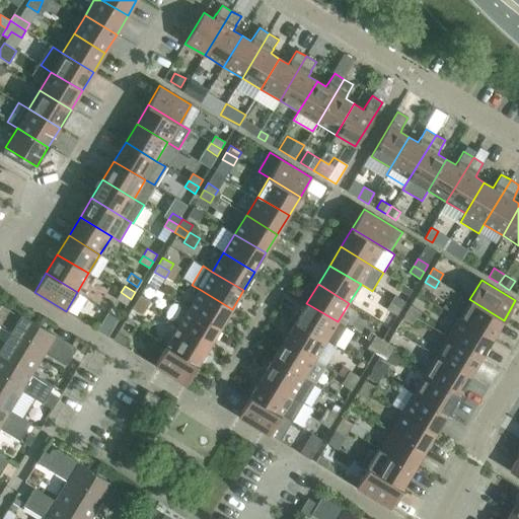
[(232,309),(201,290),(190,308),(221,327),(232,309)]
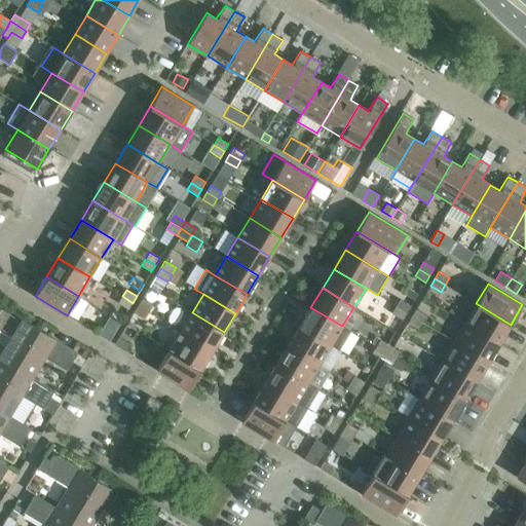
[(118,303),(128,309),(133,303),(122,296),(118,303)]
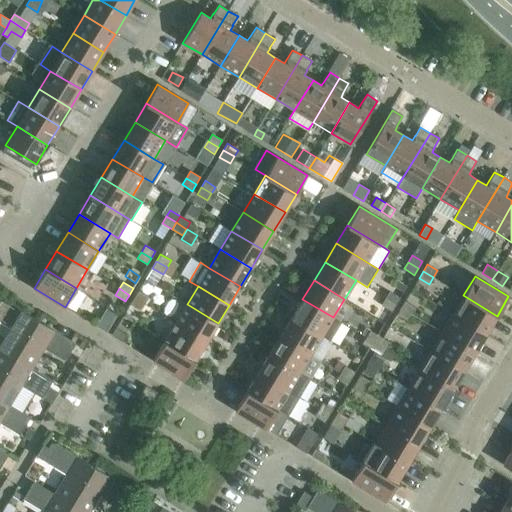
[(148,297),(138,291),(134,298),(144,304),(148,297)]
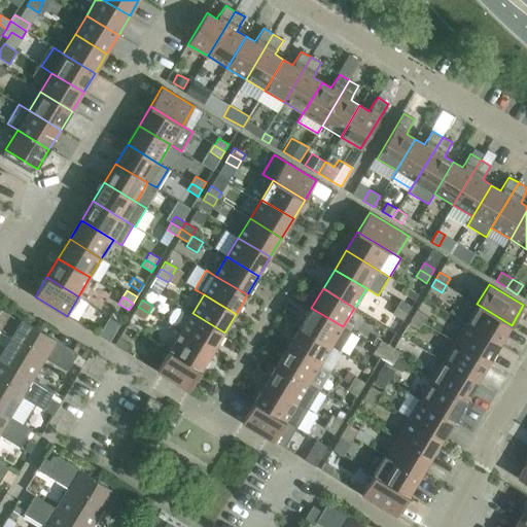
[(412,307),(400,301),(396,307),(408,314),(412,307)]
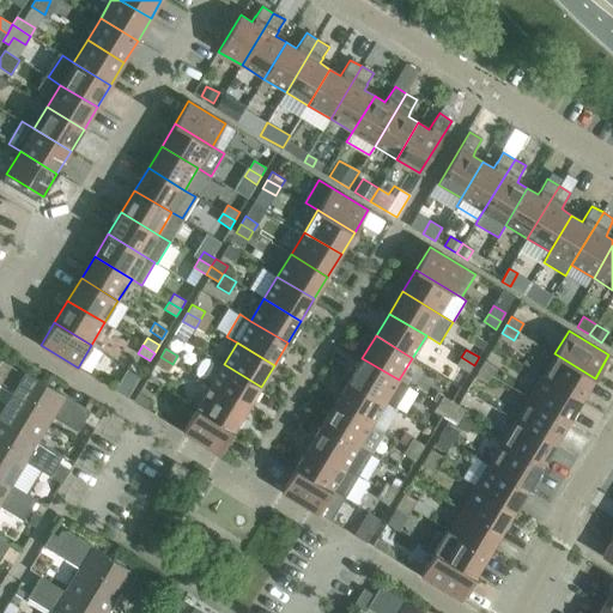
[(541,376),(582,400),(595,378),(554,353),(541,376)]
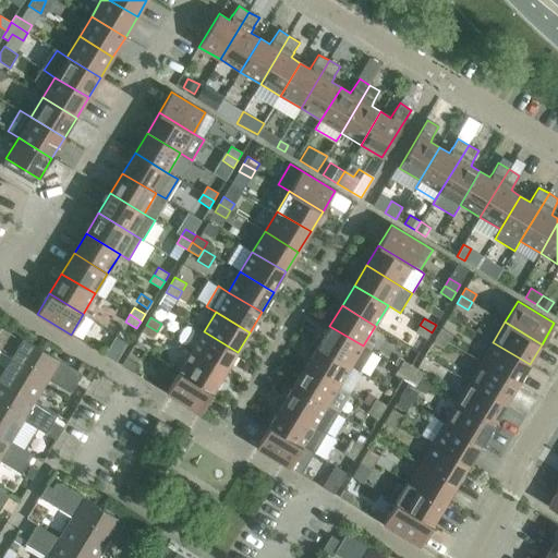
[(41,349),(0,325),(0,324),(0,364),(4,367),(0,375),(0,380),(16,390),(41,349)]
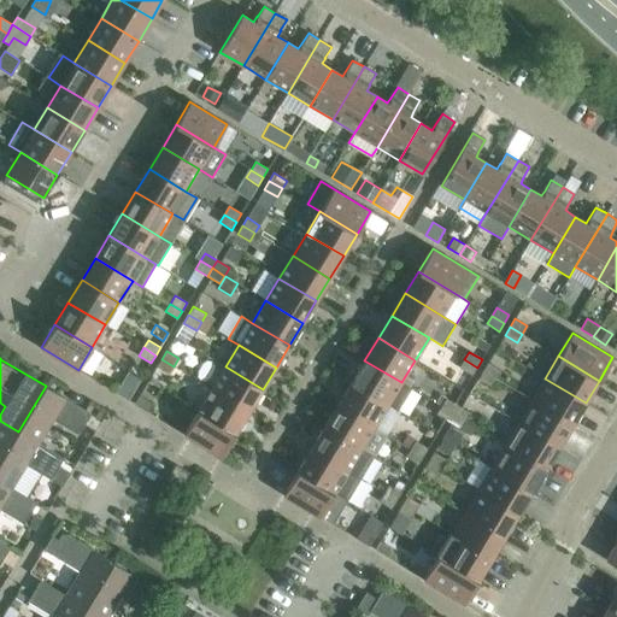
[(157,368),(169,375),(174,366),(162,359),(157,368)]
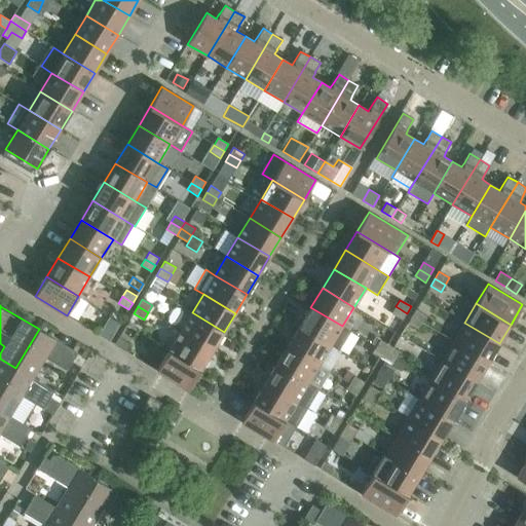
[(391,313),(403,320),(407,313),(396,306),(391,313)]
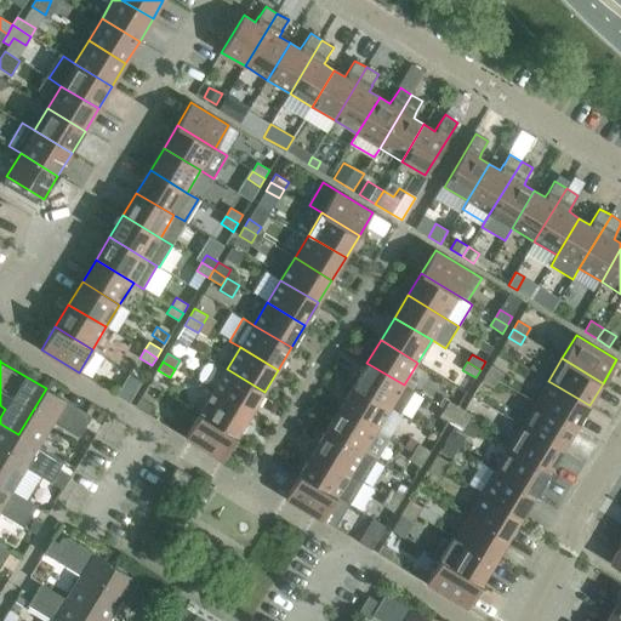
[(415,392),(404,385),(366,363),(353,385),(391,408),(402,414),(415,392)]
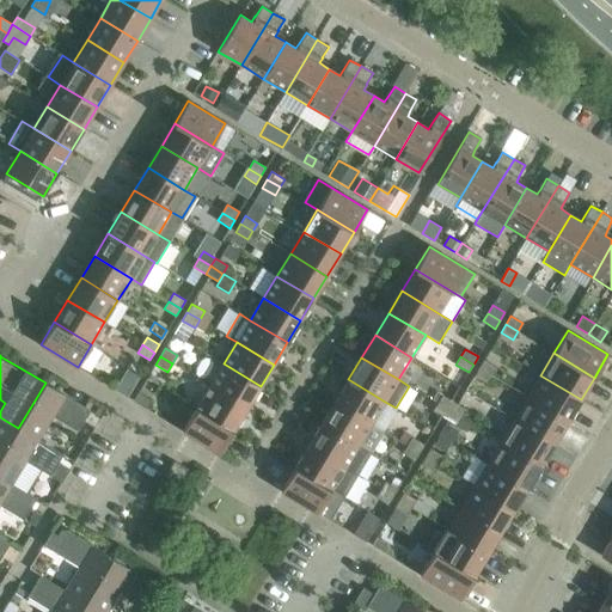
[(496,367),(484,360),(479,368),(491,375),(496,367)]
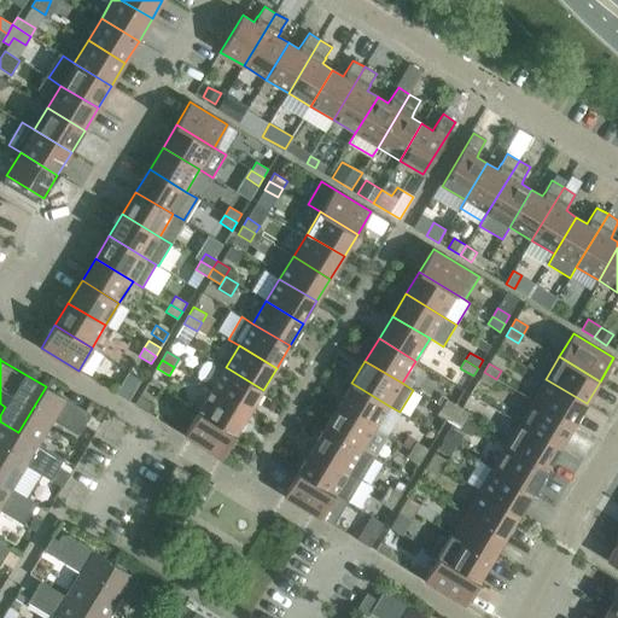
[(263,390),(226,367),(213,390),(249,413),(263,390)]
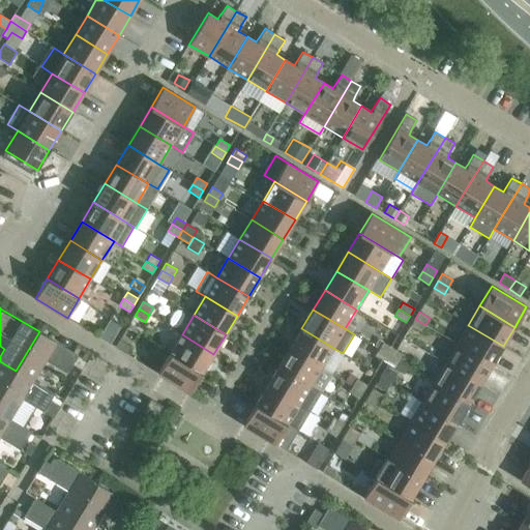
[(411,325),(421,332),(425,325),(415,319),(411,325)]
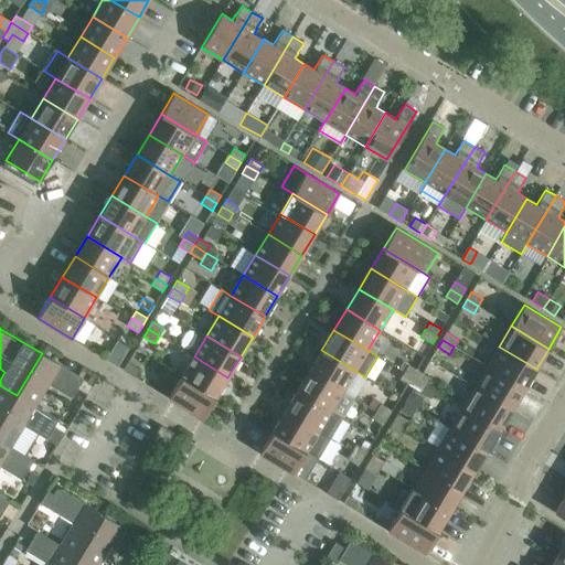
[(487,366),(524,388),(536,369),(499,347),(487,366)]
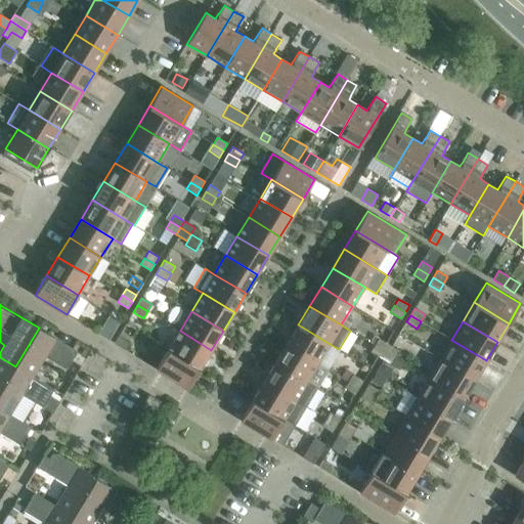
[(330,344),(298,324),(287,344),(318,362),(330,344)]
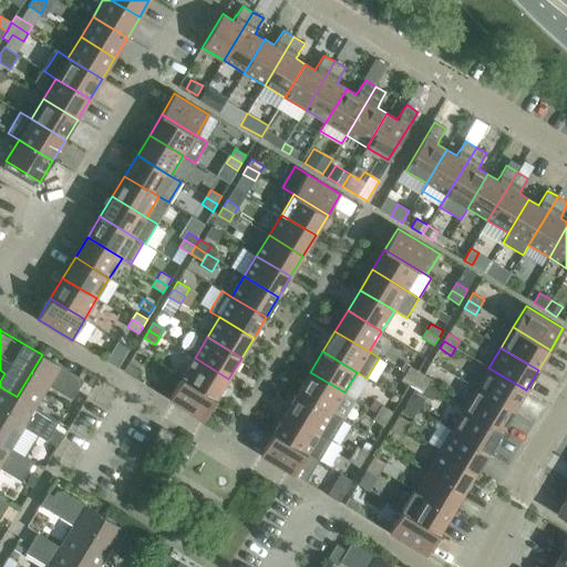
[(106,361),(117,368),(122,360),(111,353),(106,361)]
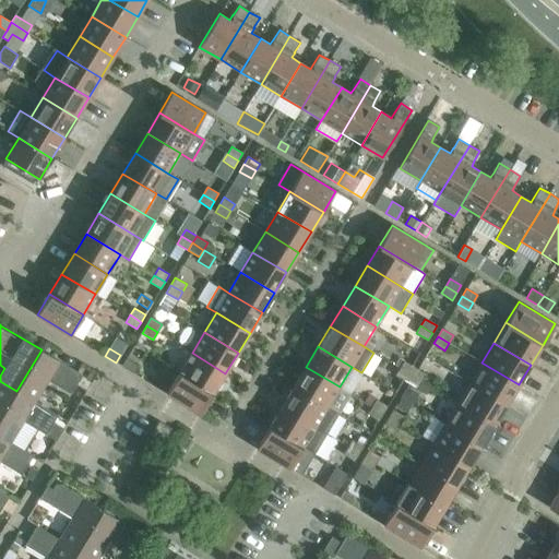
[(35,402),(48,380),(70,394),(82,375),(42,349),(16,391),(35,402)]
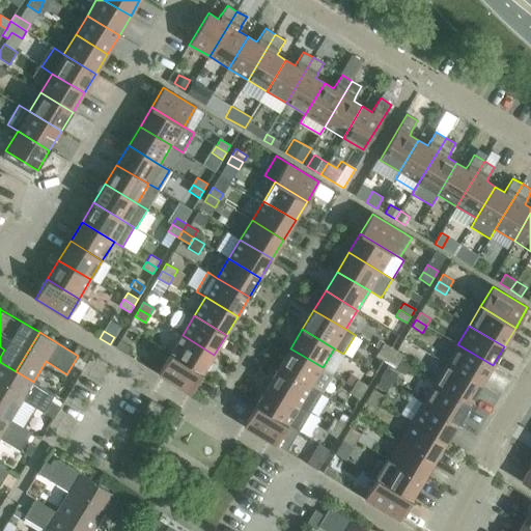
[(214,355),(183,335),(170,354),(202,373),(214,355)]
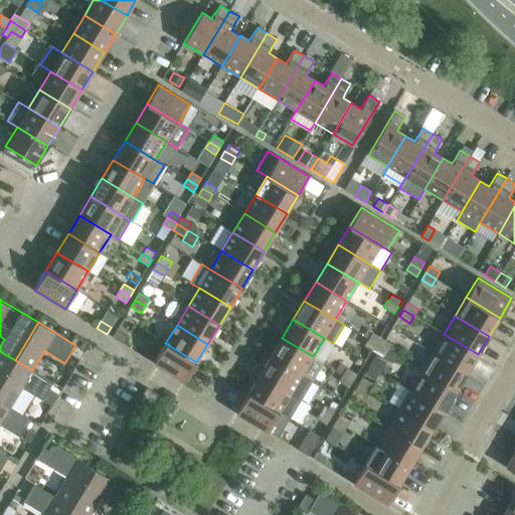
[(127,337),(117,330),(112,337),(123,344),(127,337)]
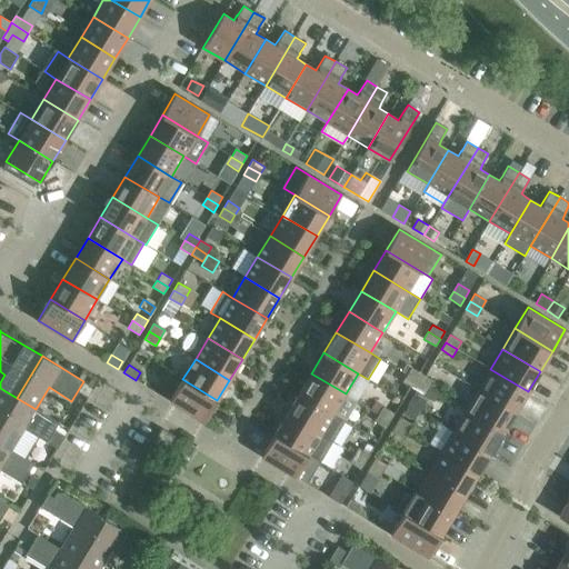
[(411,367),(407,375),(418,381),(422,375),(411,367)]
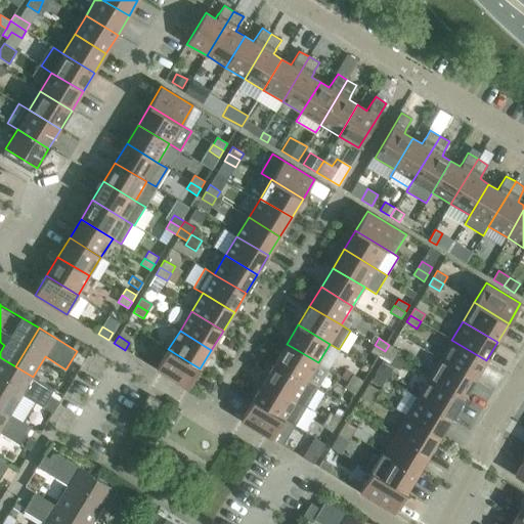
[(440,359),(474,380),(486,360),(451,340),(440,359)]
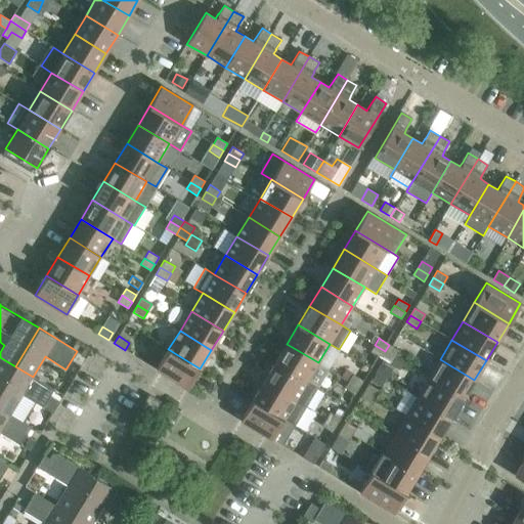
[(318,362),(287,344),(275,362),(318,389),(330,369),(318,362)]
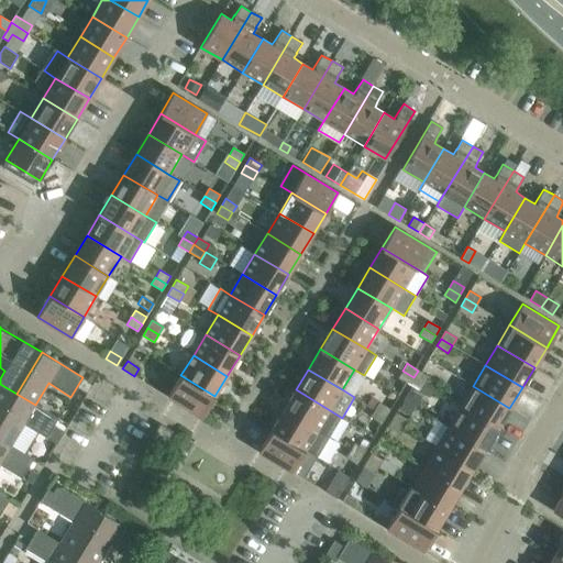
[(398,378),(394,376),(386,389),(397,396),(405,383),(409,385),(414,377),(403,371),(398,378)]
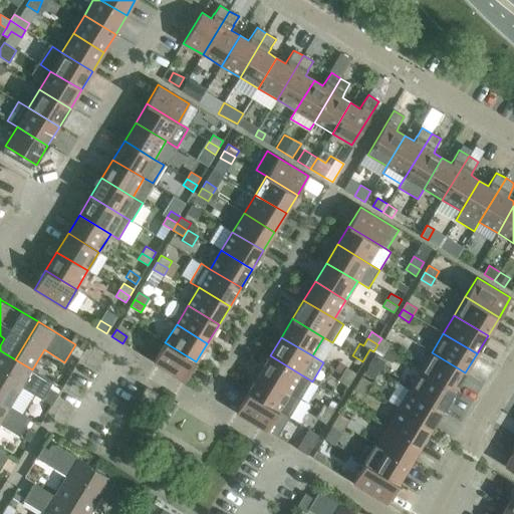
[(377,344),(388,350),(392,344),(381,338),(377,344)]
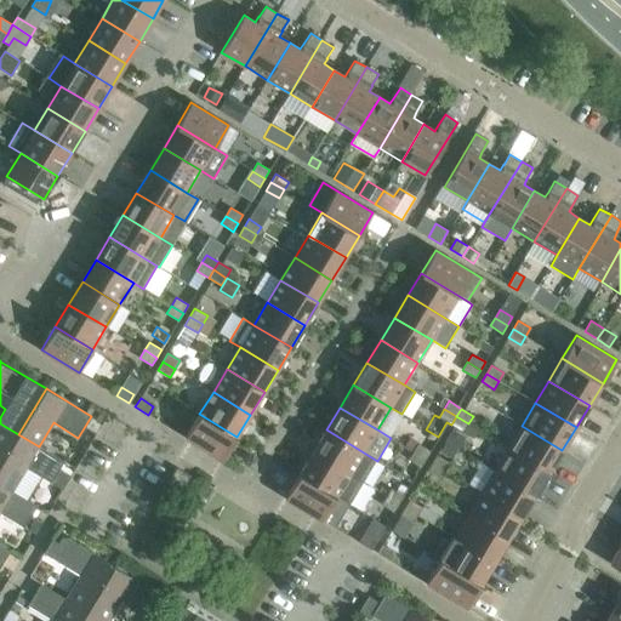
[(186,437),(223,460),(237,437),(199,414),(186,437)]
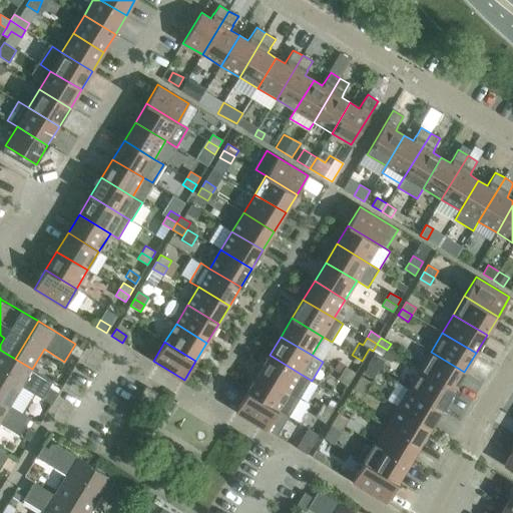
[(373,351),(383,357),(387,350),(377,344),(373,351)]
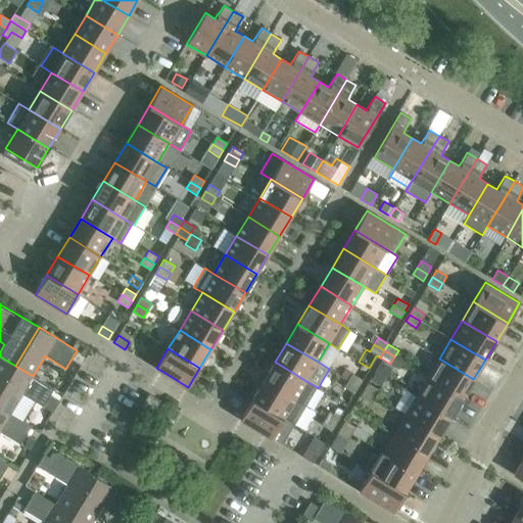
[(0,390),(15,366),(0,357),(0,390)]
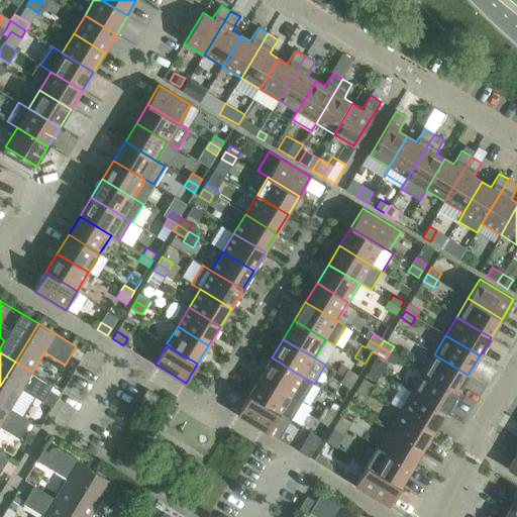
[(398,358),(390,352),(386,359),(394,365),(398,358)]
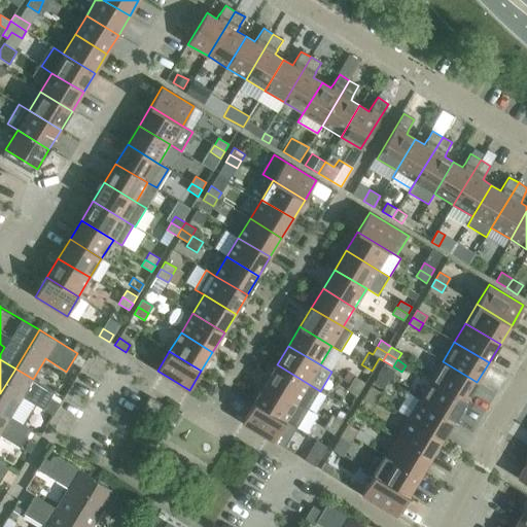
[(430,380),(465,400),(477,382),(443,361),(430,380)]
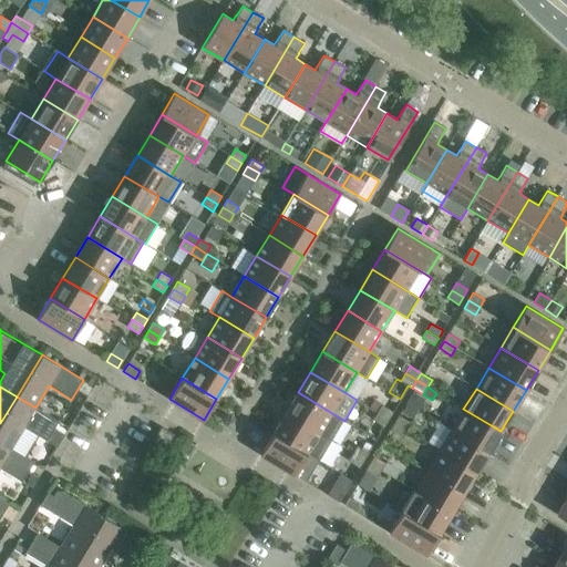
[(344,421),(298,392),(286,413),(332,441),(344,421)]
